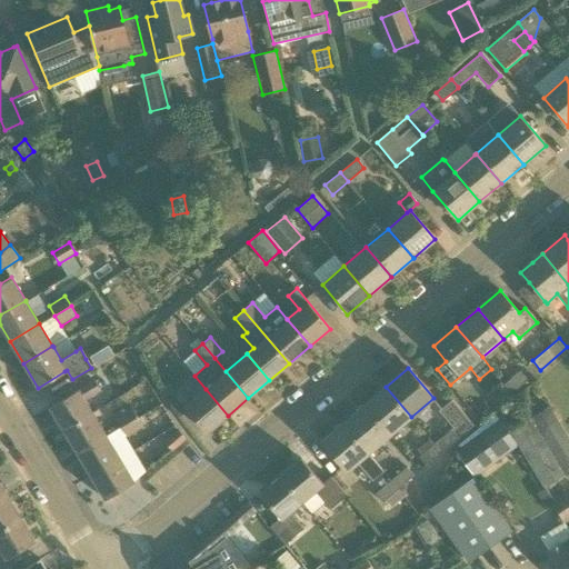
[(528,380),(520,371),(503,386),(511,393),(528,380)]
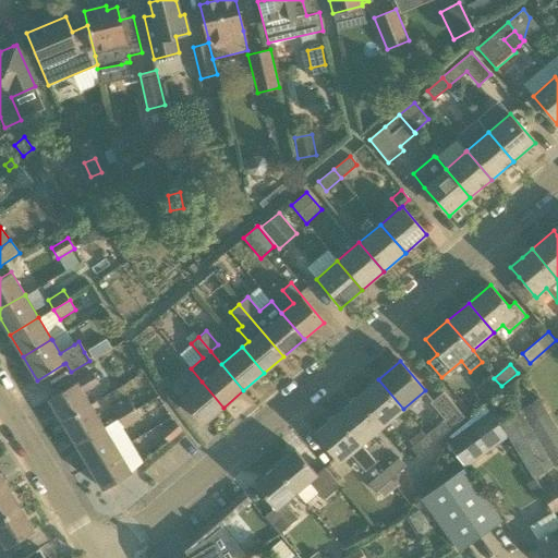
[(48,399),(62,422),(91,404),(83,391),(98,381),(92,372),(48,399)]
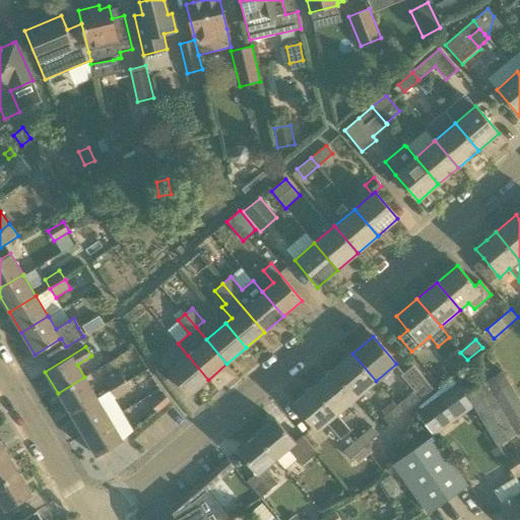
[(469,363),(467,360),(460,352),(458,349),(445,362),(456,375),(469,363)]
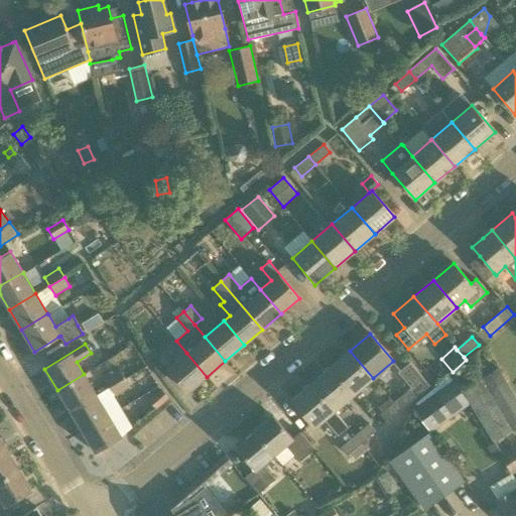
[(157,356),(187,393),(207,377),(186,353),(175,362),(165,350),(157,356)]
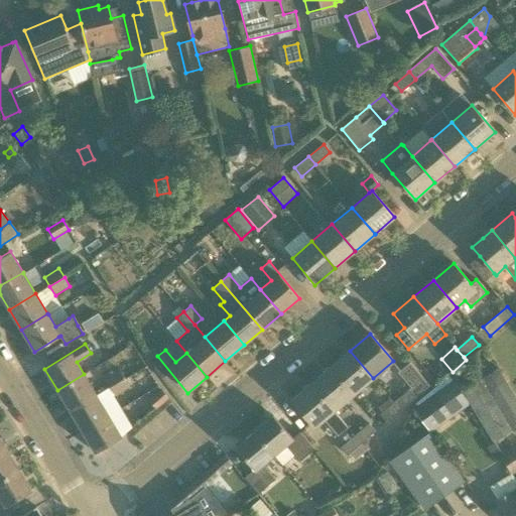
[(350,351),(331,367),(354,395),(373,378),(350,351)]
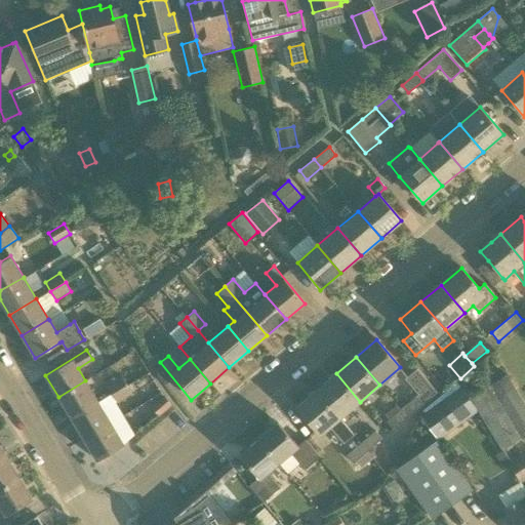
[(401,409),(408,417),(437,393),(417,369),(405,379),(418,395),(401,409)]
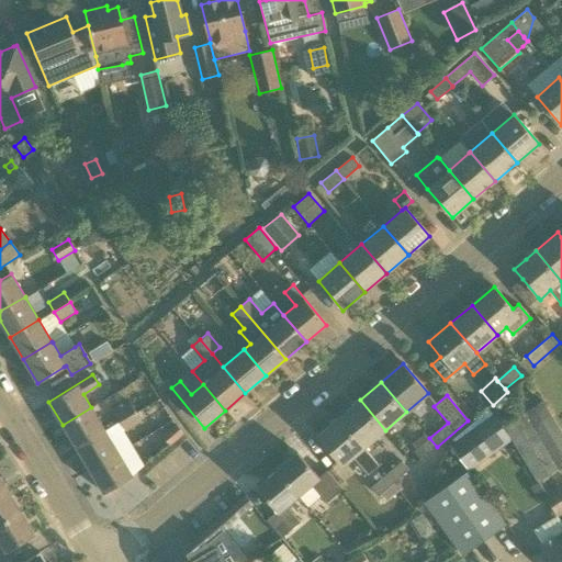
[(363,448),(385,430),(360,400),(338,418),(363,448)]
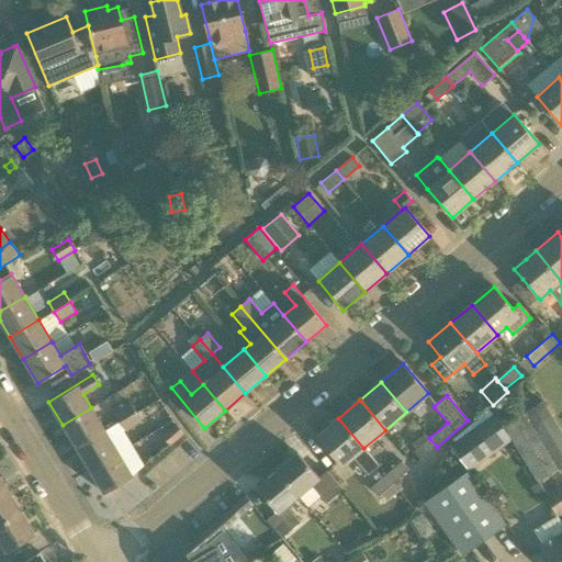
[(539,481),(561,467),(561,433),(543,402),(505,424),(539,481)]
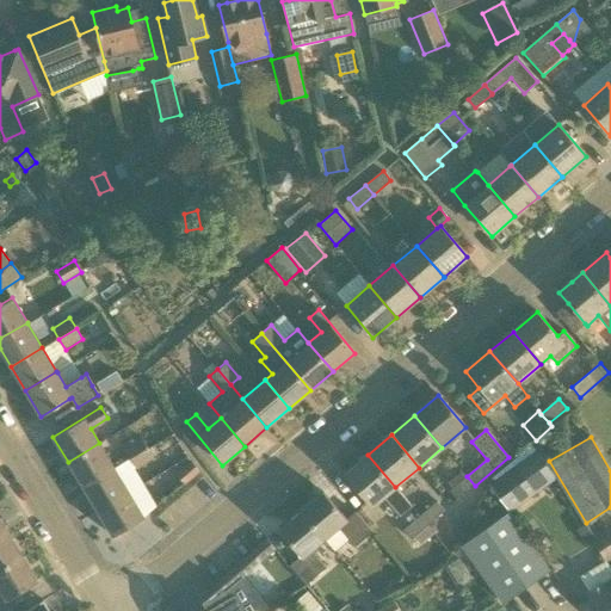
[(128,458),(147,446),(142,438),(123,450),(128,458)]
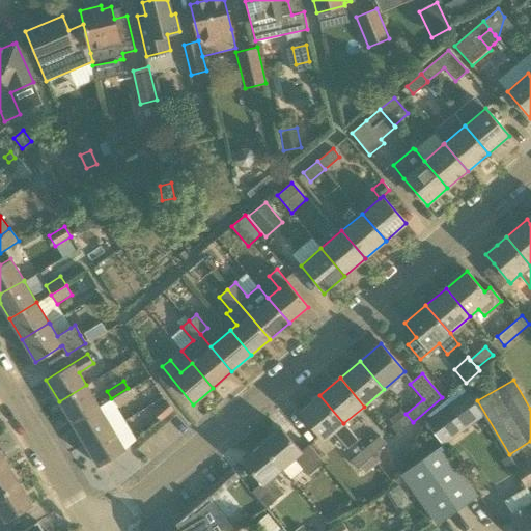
[(73,423),(100,407),(86,385),(59,401),(73,423)]
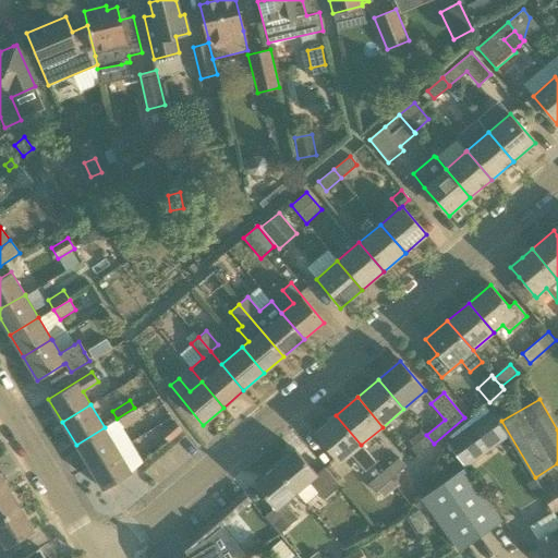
[(134,408),(117,419),(123,429),(141,419),(134,408)]
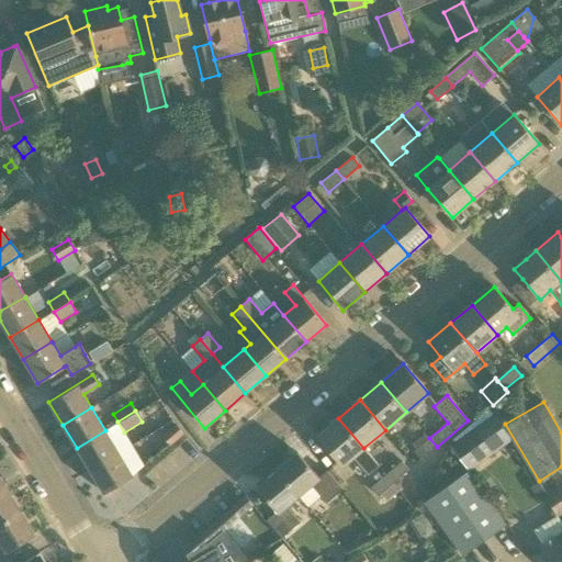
[(341,467),(353,457),(368,474),(379,465),(363,448),(338,418),(316,437),(341,467)]
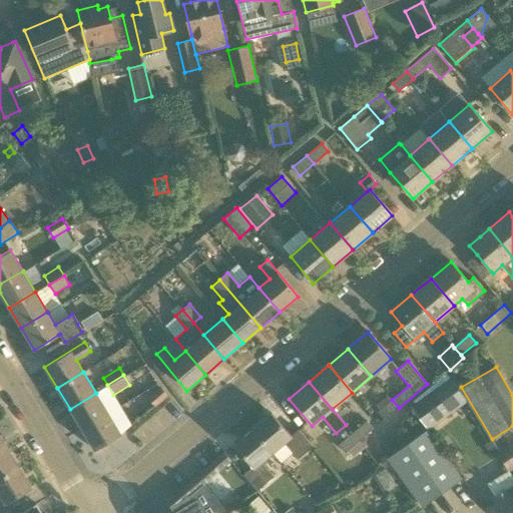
[(437,386),(410,406),(427,428),(454,408),(437,386)]
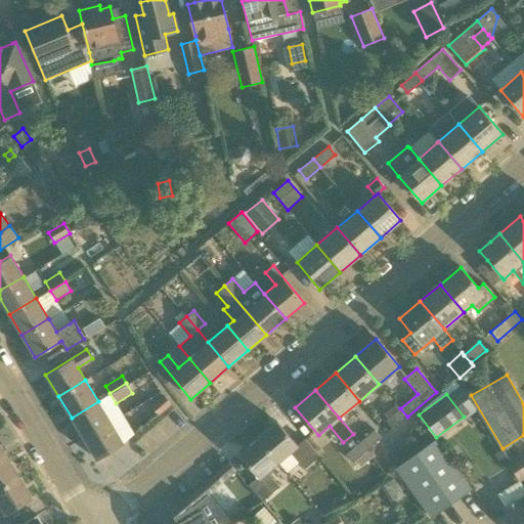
[(151,407),(158,415),(171,403),(165,396),(151,407)]
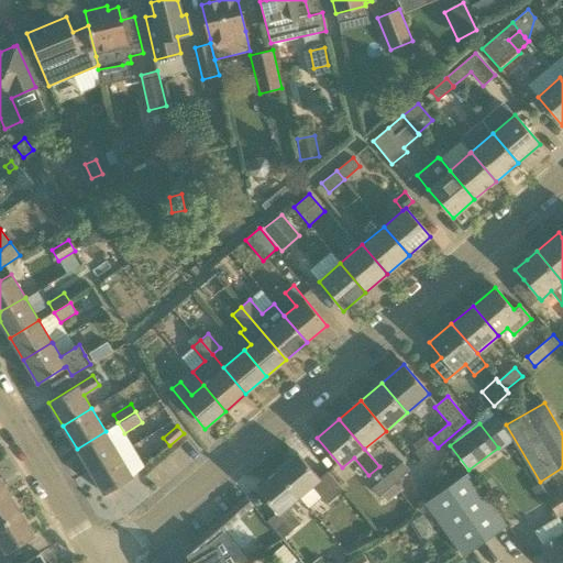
[(119,454),(106,431),(77,449),(90,472),(119,454)]
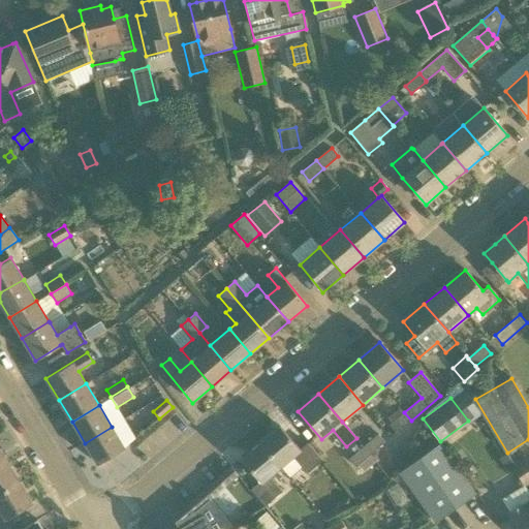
[(397,433),(411,421),(404,412),(390,425),(397,433)]
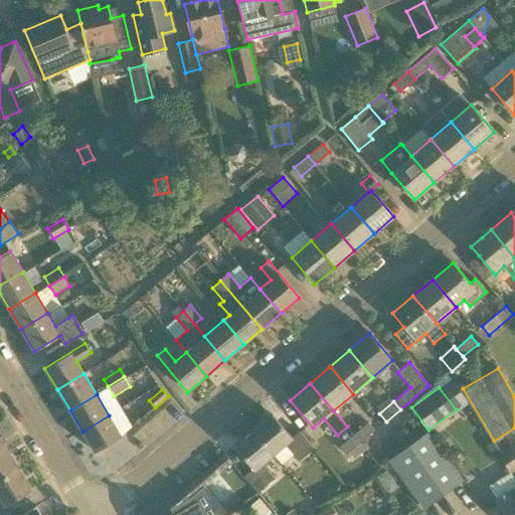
[(293,438),(273,414),(253,432),(274,455),(285,445),(293,454),(299,461),(314,449),(300,432),(293,438)]
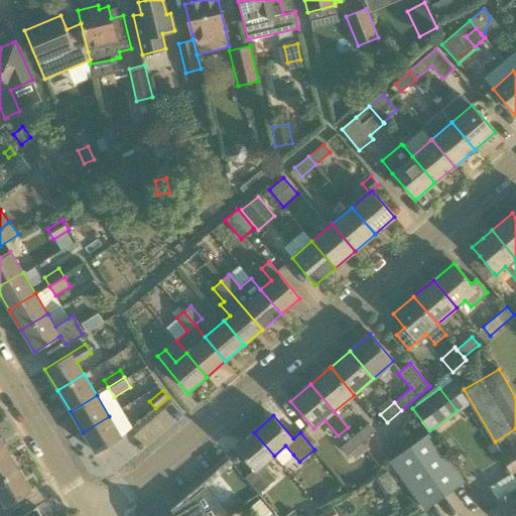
[(122,437),(109,416),(83,432),(96,454),(122,437)]
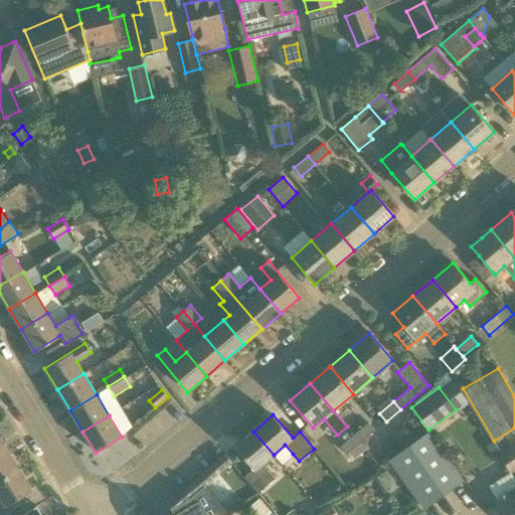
[(354,435),(361,443),(375,431),(368,422),(354,435)]
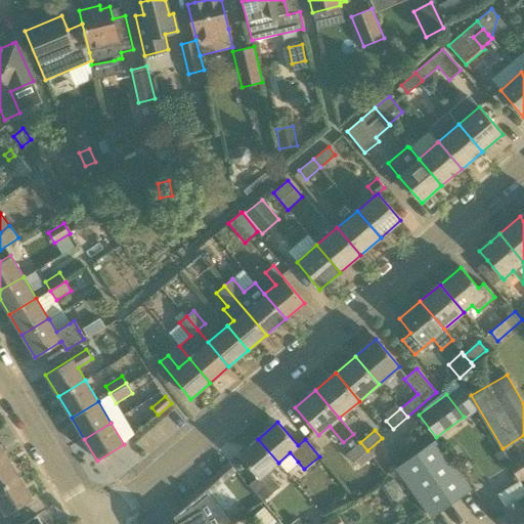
[(238,454),(258,477),(249,485),(255,492),(263,501),(279,487),(267,472),(278,463),(258,439),(238,454)]
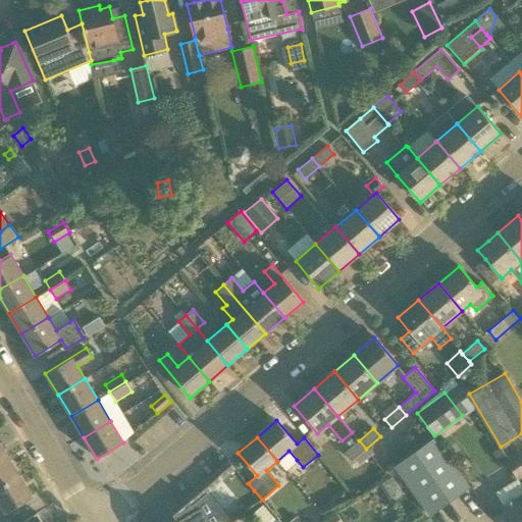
[(430,516),(470,487),(434,438),(396,466),(430,516)]
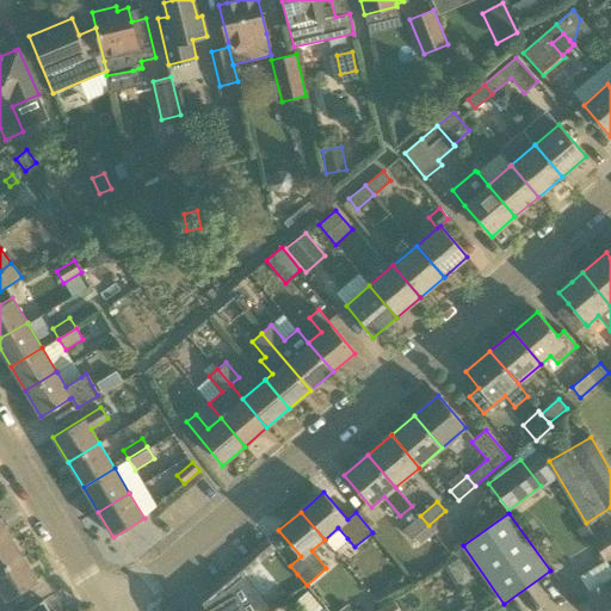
[(412,539),(429,525),(420,516),(403,530),(412,539)]
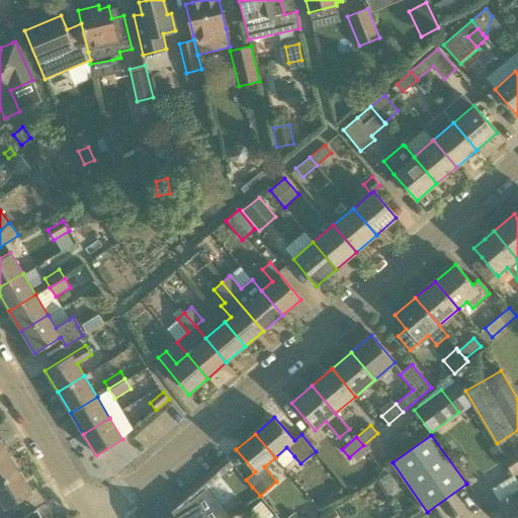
[(512,473),(514,478),(517,475),(517,447),(503,457),(512,473)]
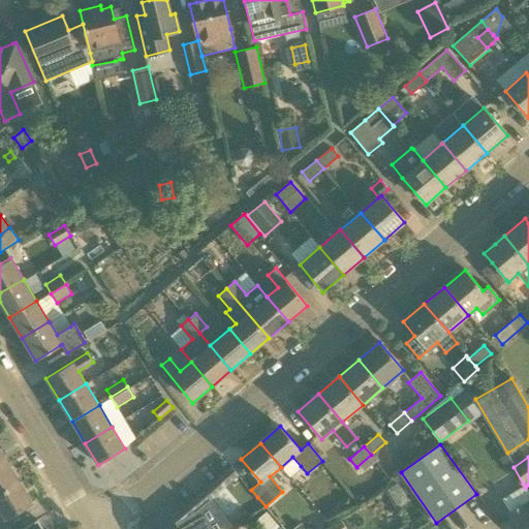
[(6,460),(0,464),(0,493),(20,481),(6,460)]
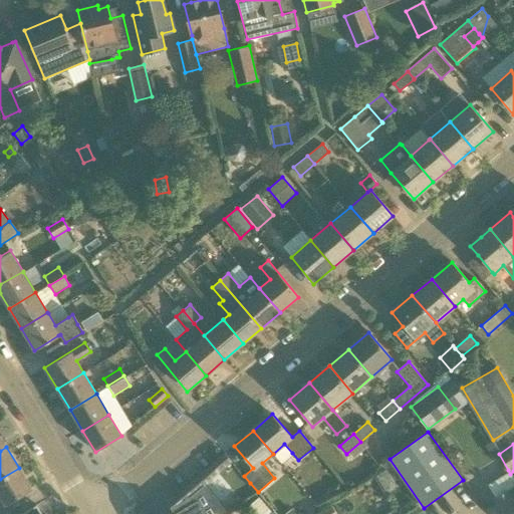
[(224,454),(212,464),(219,473),(232,462),(224,454)]
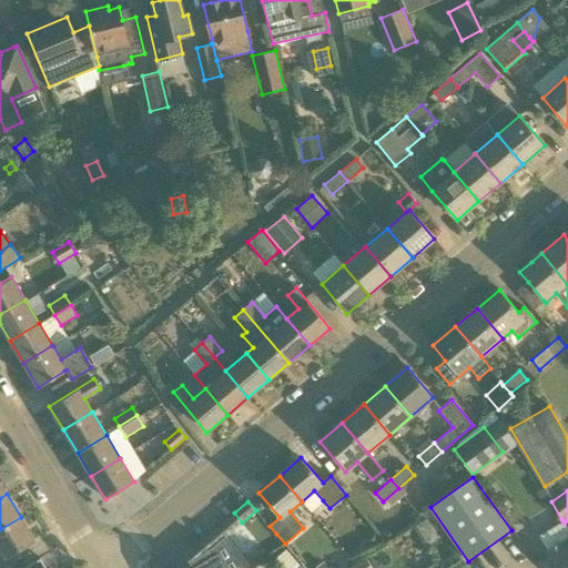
[(0,560),(36,540),(21,517),(0,529),(0,548),(0,549),(0,548),(0,560)]
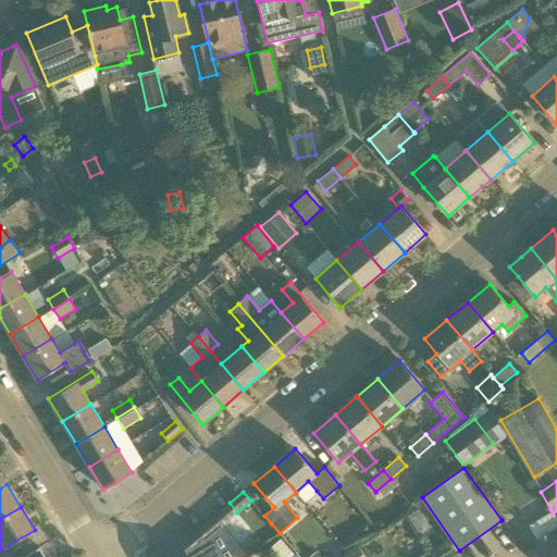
[(188,556),(217,556),(210,545),(206,539),(221,525),(213,517),(197,530),(181,544),(188,556)]
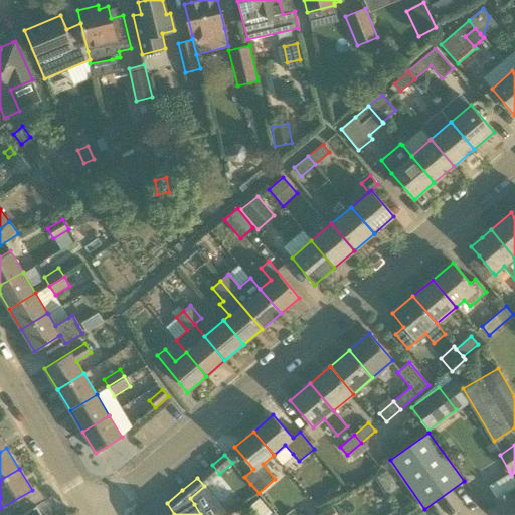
[(339,494),(342,492),(343,489),(342,486),(339,484),(336,485),(334,487),(334,491),(336,493),(339,494)]
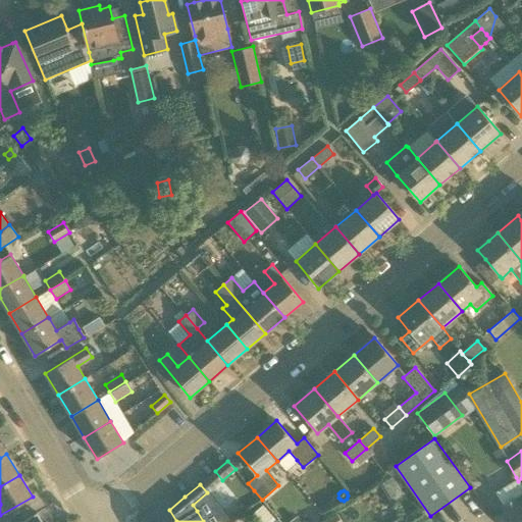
[(521,521),(521,493),(503,506),(511,521),(521,521)]
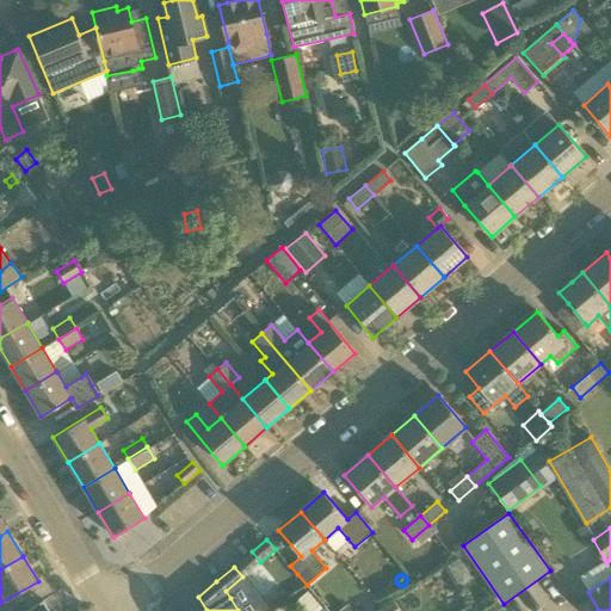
[(400,610),(394,600),(375,610),(400,610)]
